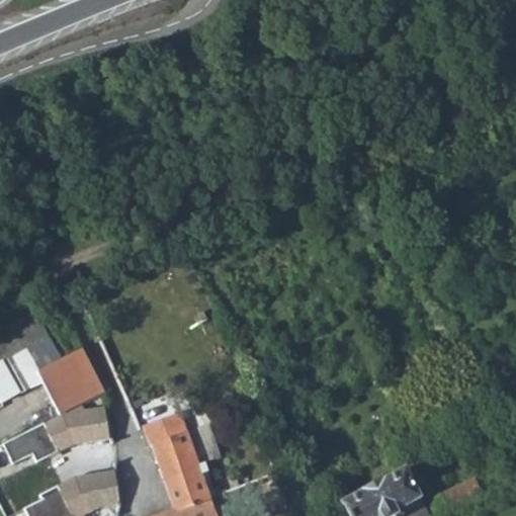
[(7,362),(46,344),(29,316),(0,329),(0,395),(3,400),(20,391),(7,362)]
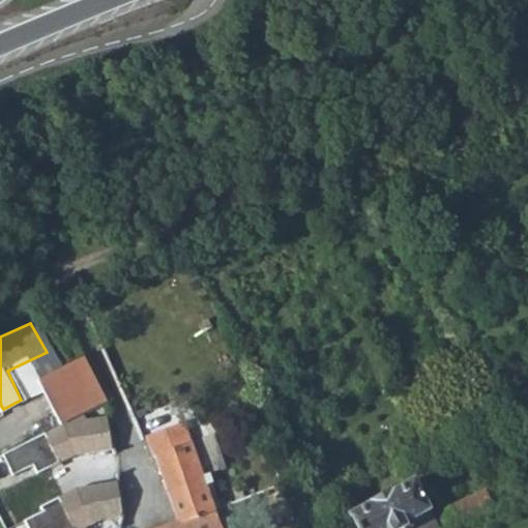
[(85,356),(40,378),(61,423),(76,415),(105,399),(85,356)]
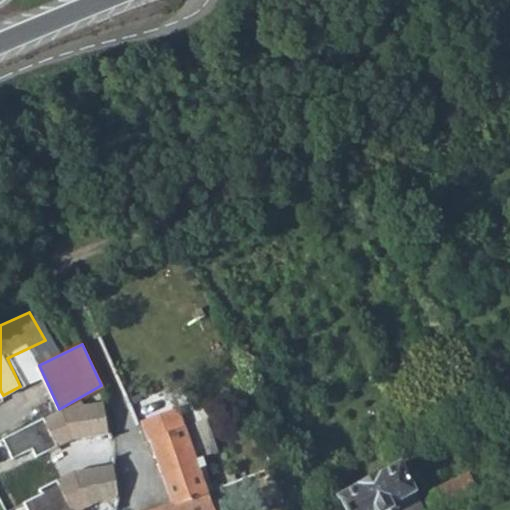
[(59,409),(3,435),(13,457),(32,447),(36,455),(58,446),(110,432),(104,401),(73,401),(59,409)]
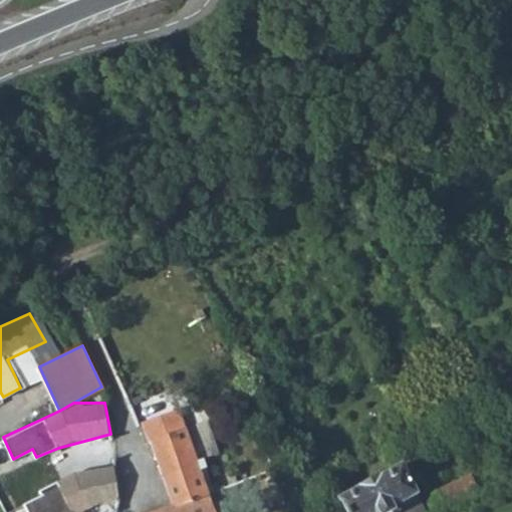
[(141,422),(142,425),(172,506),(173,509),(207,496),(195,464),(217,455),(204,422),(195,426),(183,431),(175,410),(141,422)]
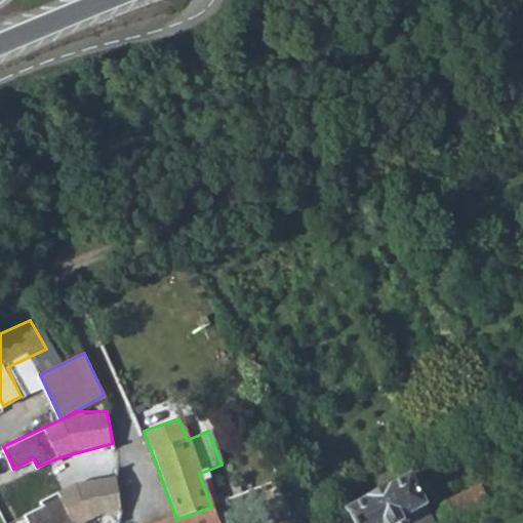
[(121,510),(116,474),(76,480),(40,499),(44,505),(24,515),(28,522),(82,522),(98,515),(121,510)]
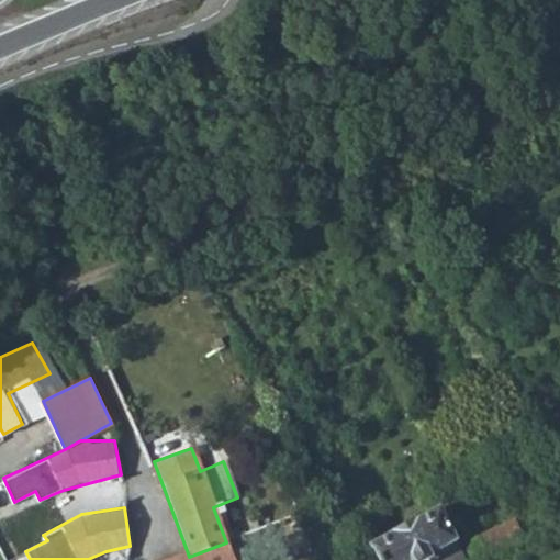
[(368,547),(376,559),(429,559),(433,559),(429,555),(454,540),(437,508),(414,521),(413,519),(390,532),(390,534),(368,547)]
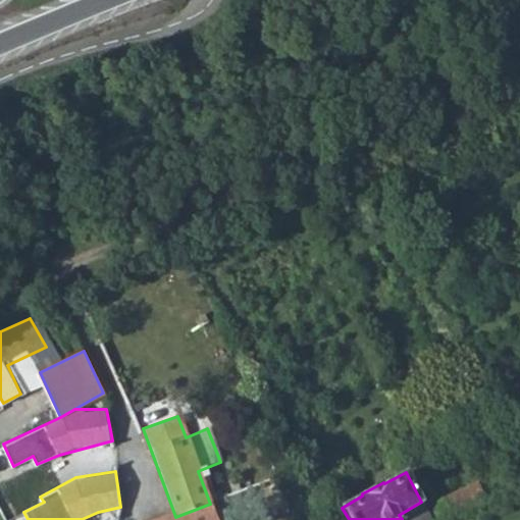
[(443,496),(450,512),(484,498),(476,481),(443,496)]
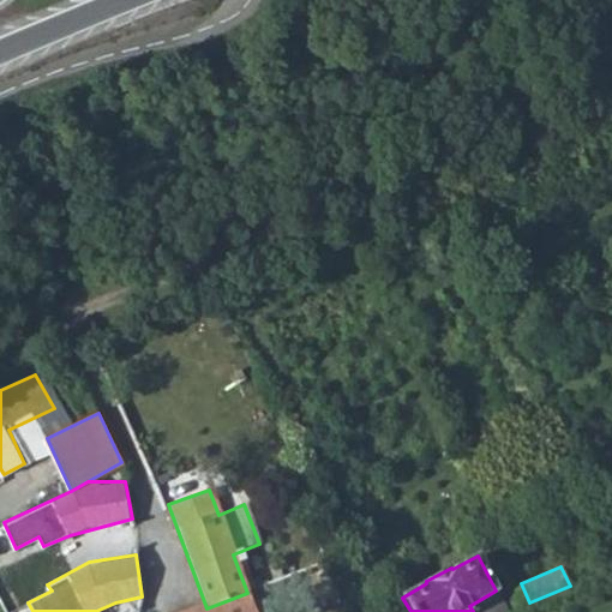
[(504,611),(508,611),(496,591),(469,606),(473,611),(504,611)]
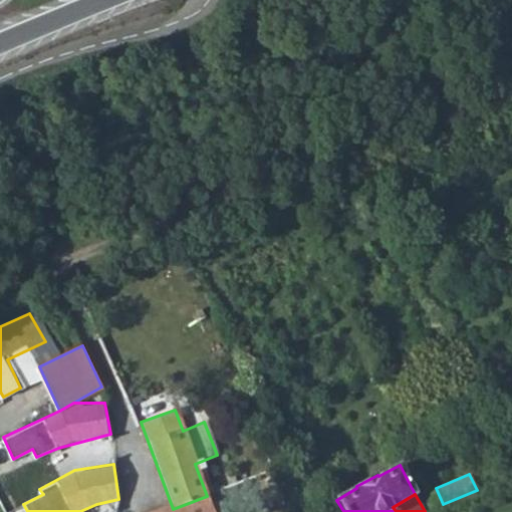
[(213,511),(207,496),(173,509),(172,506),(151,511),(213,511)]
